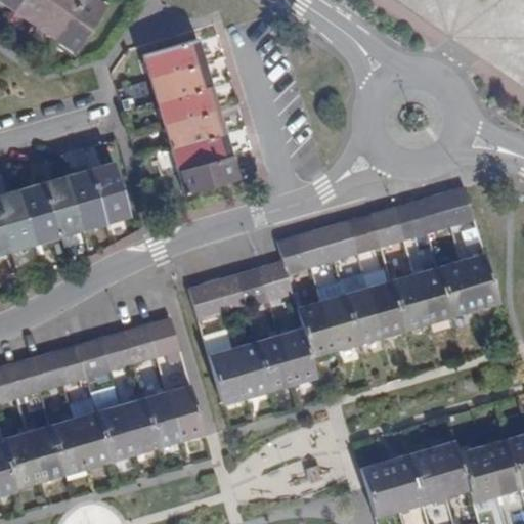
[(0,0),(11,8),(16,0),(0,0)]
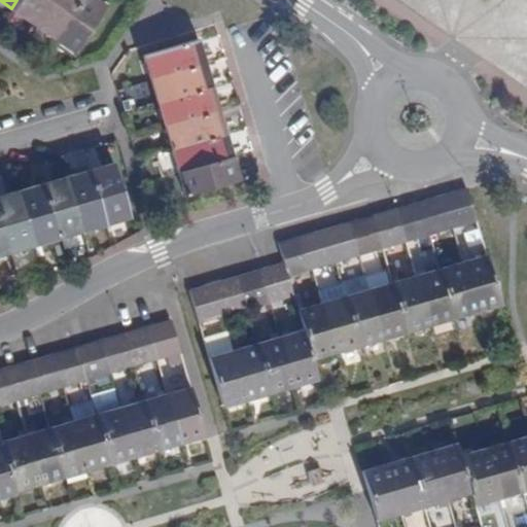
[(16,0),(11,8),(33,24),(48,0),(16,0)]
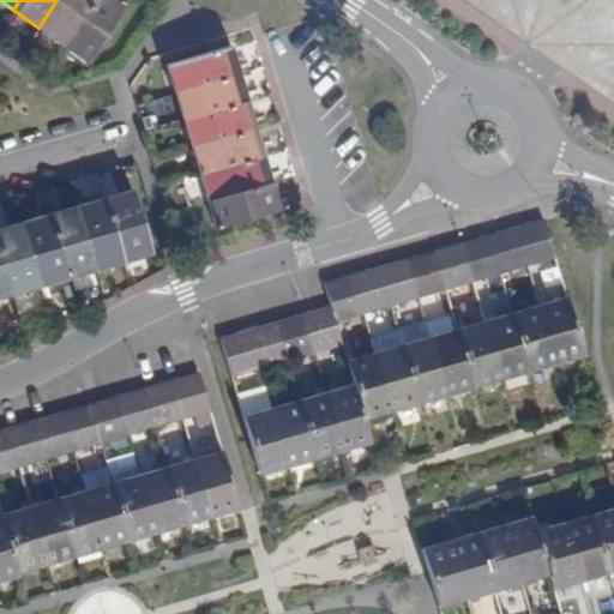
[(56,0),(38,28),(62,44),(92,0),(56,0)]
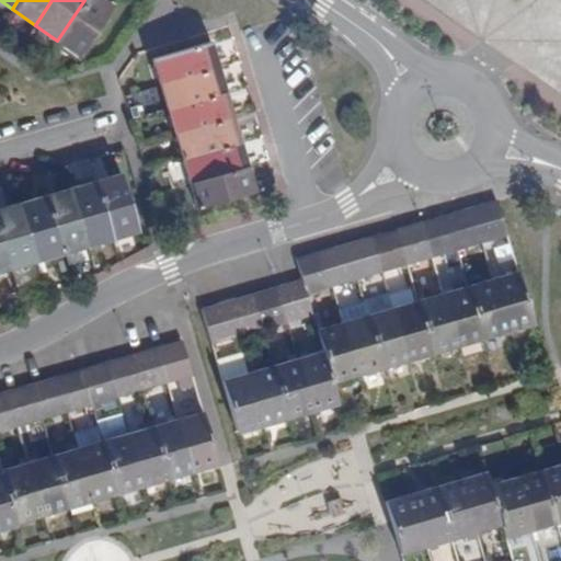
[(115,4),(109,0),(84,0),(57,41),(79,56),(115,4)]
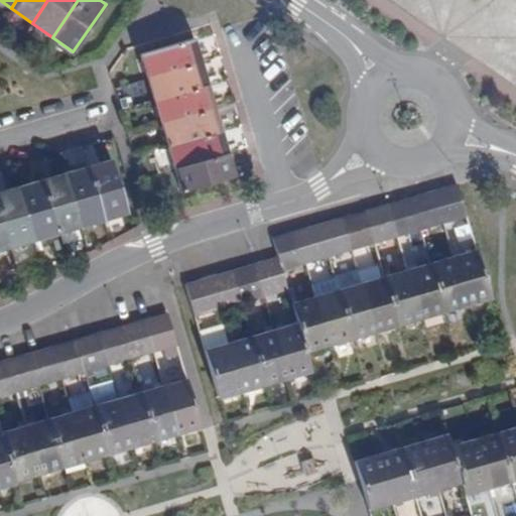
[(142,53),(148,76),(202,59),(196,37),(142,53)]
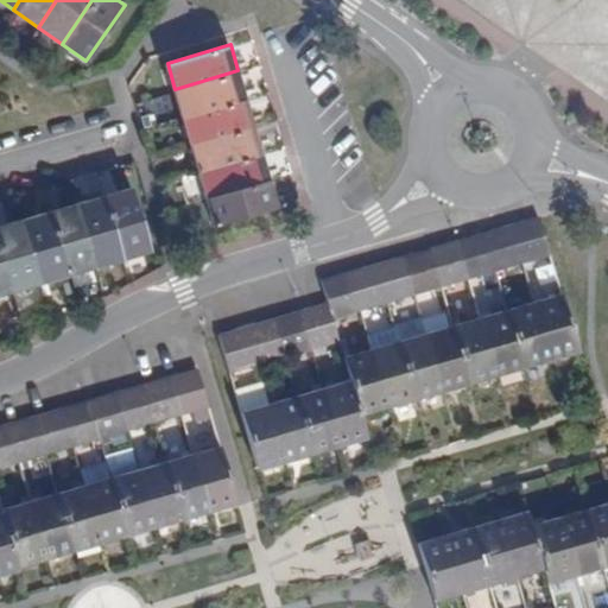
[(175,89),(182,115),(246,96),(238,70),(175,89)]
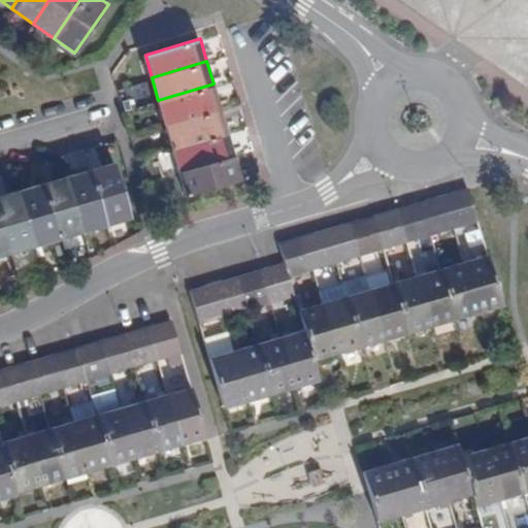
[(158,100),(165,123),(220,107),(213,84),(158,100)]
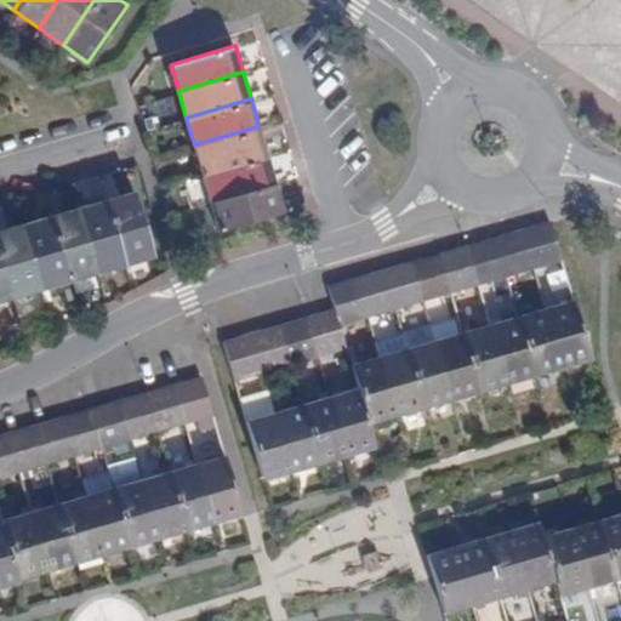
[(194,144),(201,171),(267,153),(258,126),(194,144)]
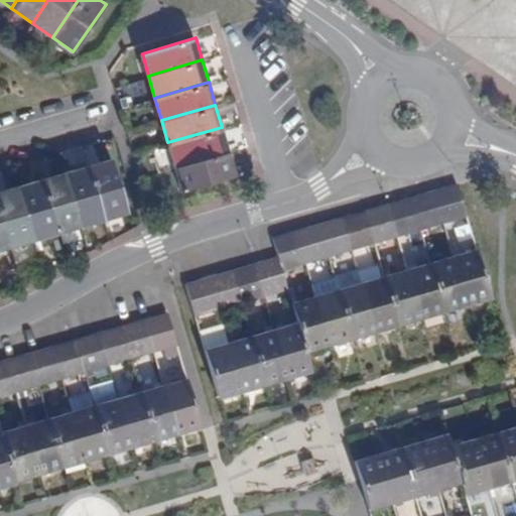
[(167,142),(174,166),(228,150),(222,127),(167,142)]
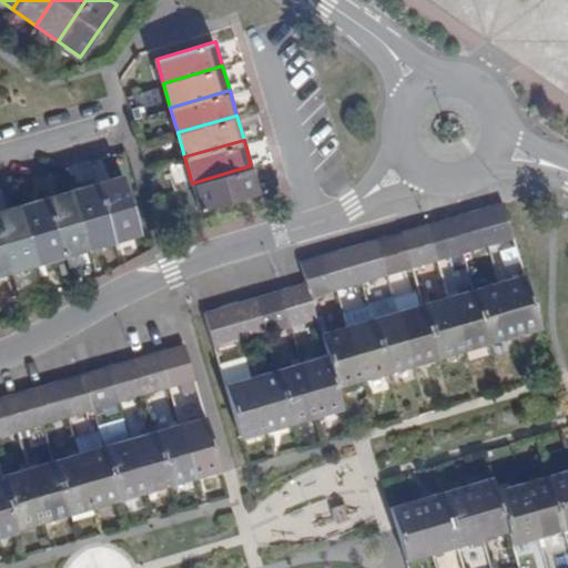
[(259,192),(251,165),(192,183),(199,210),(259,192)]
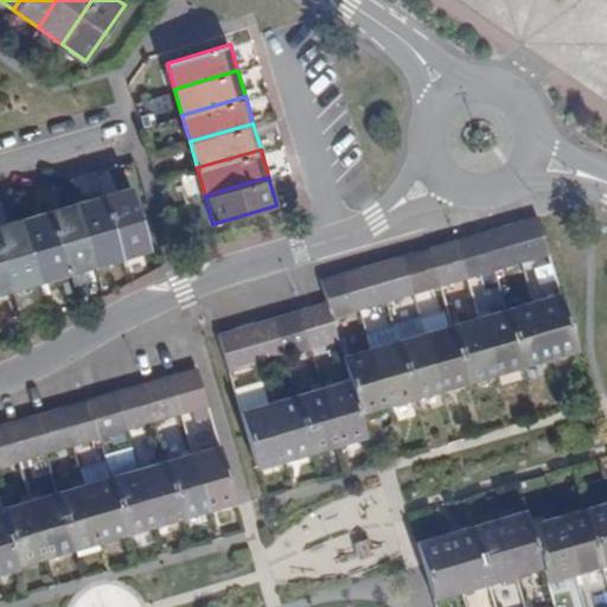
[(131,185),(102,193),(121,259),(149,251),(131,185)]
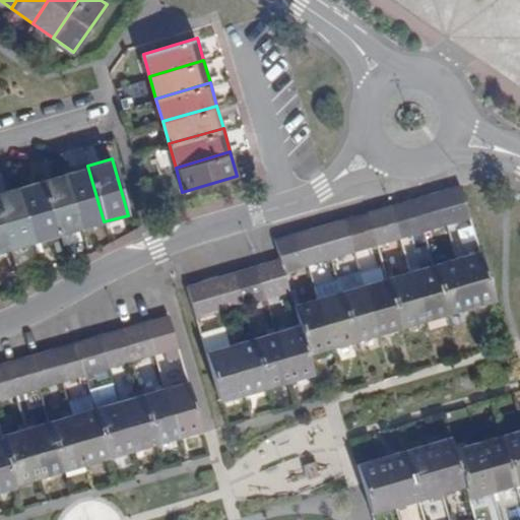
[(87,166),(65,173),(80,229),(104,221),(87,166)]
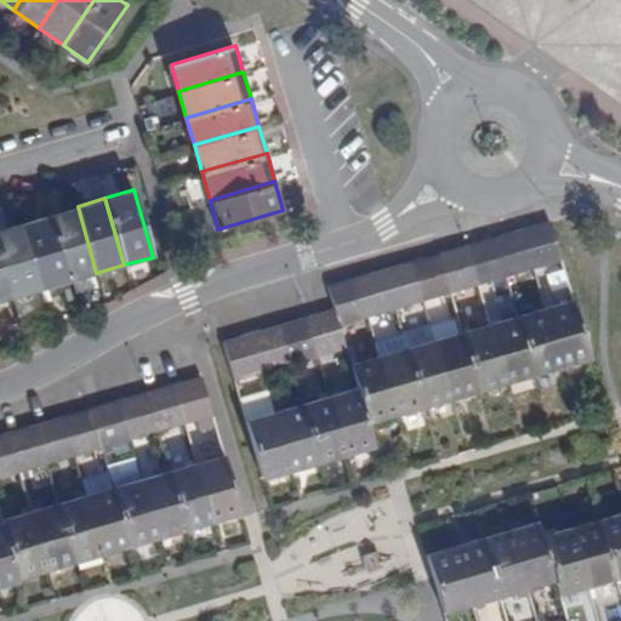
[(78,206),(50,214),(69,281),(96,273),(78,206)]
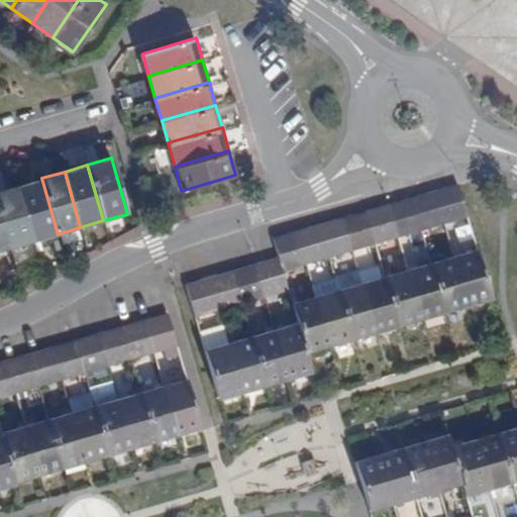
[(41,178),(17,185),(33,240),(58,234),(41,178)]
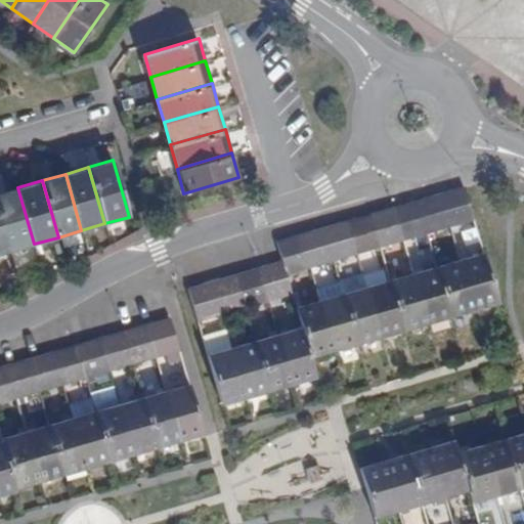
[(450,225),(473,218),(464,186),(441,192),(450,225)]
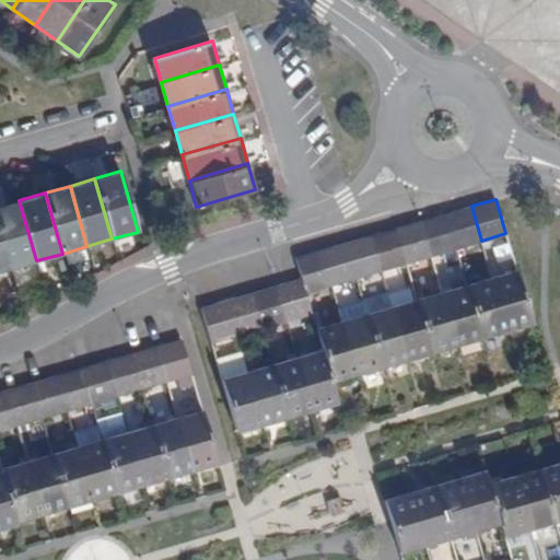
[(19,200),(0,206),(0,224),(13,268),(36,260),(19,200)]
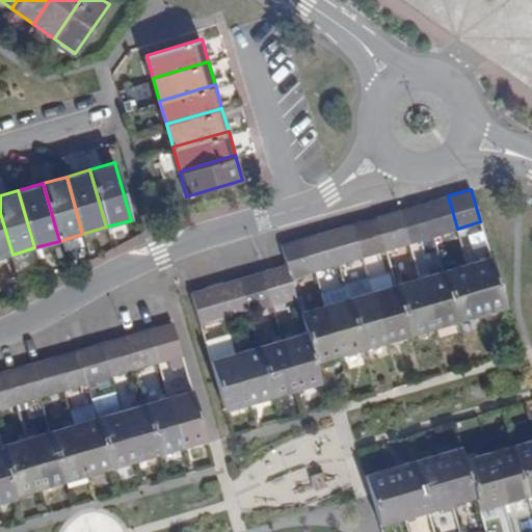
[(433,236),(457,229),(448,195),(424,203),(433,236)]
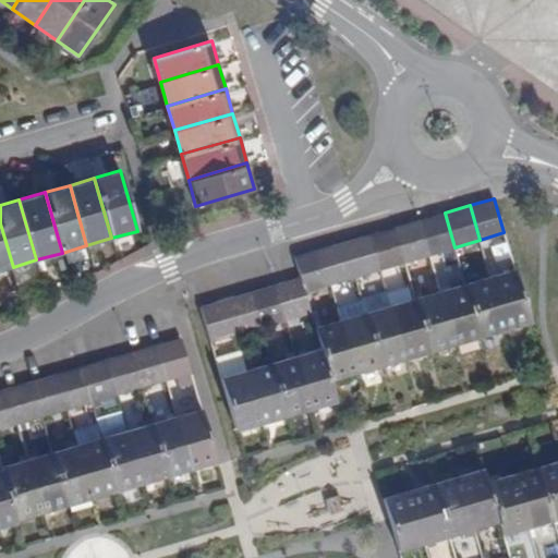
[(429,254),(455,247),(445,213),(420,219),(429,254)]
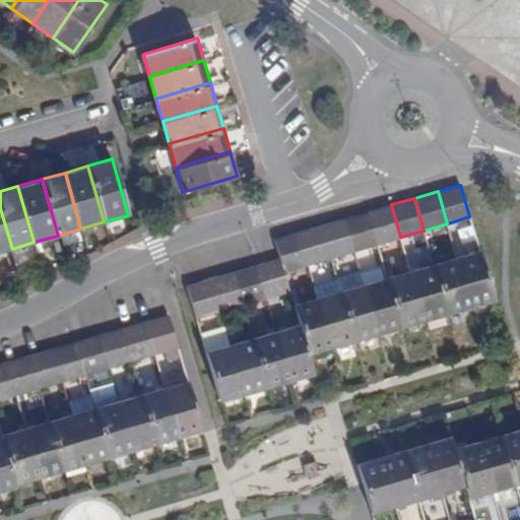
[(377,244),(400,237),(391,204),(368,211),(377,244)]
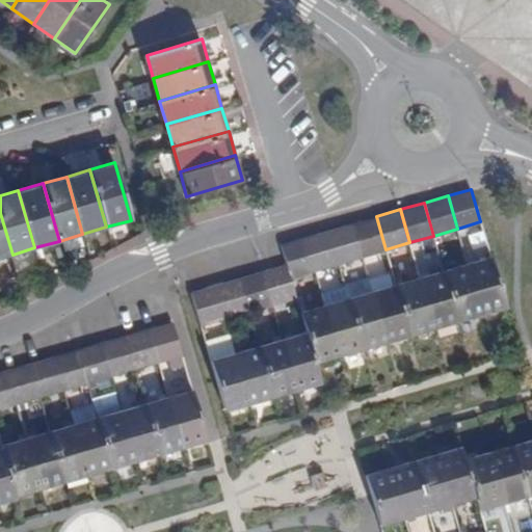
[(0,213),(0,258),(12,255),(0,213)]
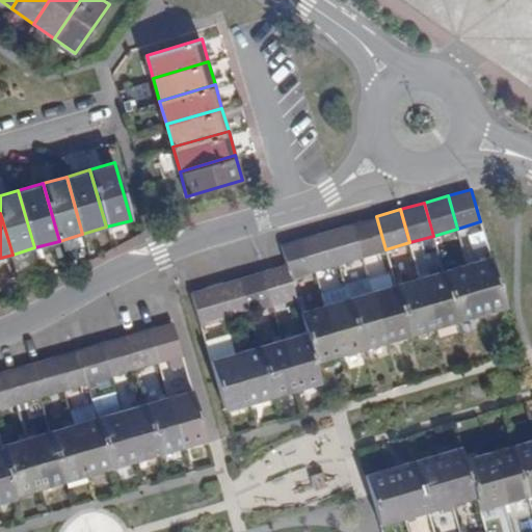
[(362,257),(386,249),(376,216),(351,222),(362,257)]
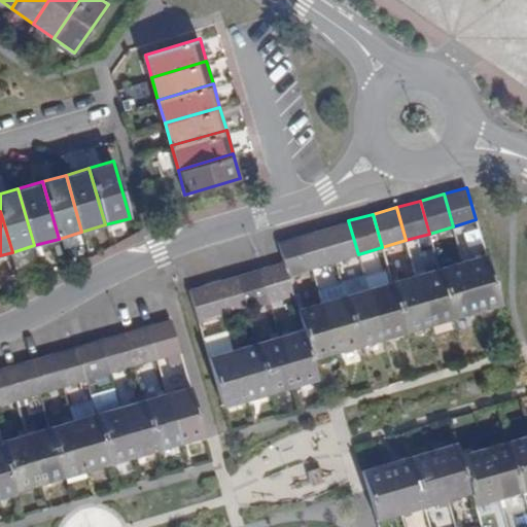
[(335,260),(358,254),(348,220),(325,227),(335,260)]
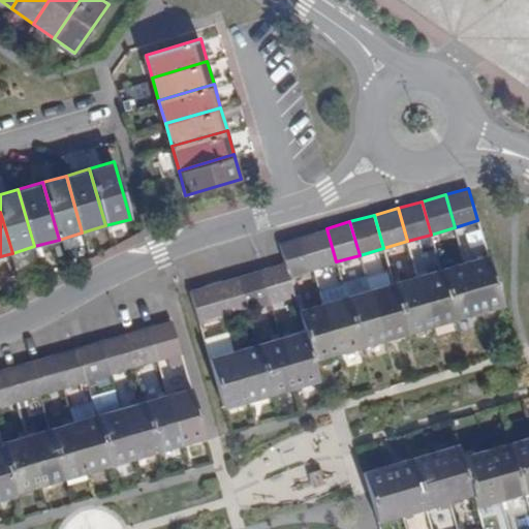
[(313,269),(336,261),(327,228),(303,235),(313,269)]
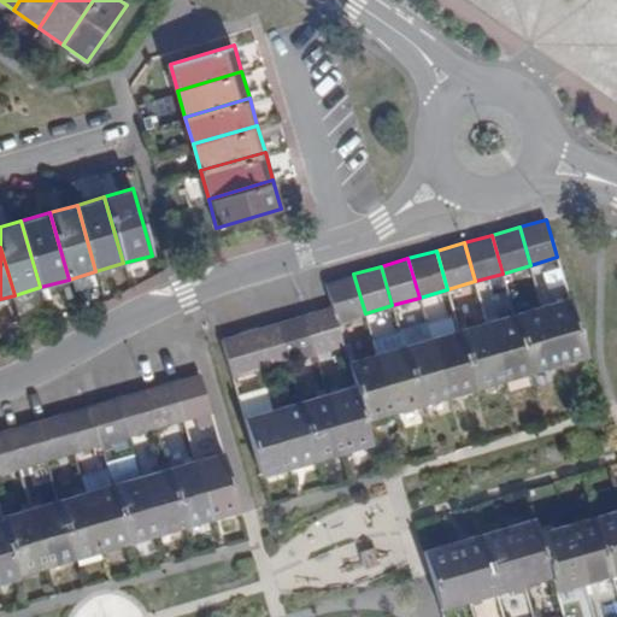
[(336,321),(365,313),(353,274),(325,282),(333,306),(336,321)]
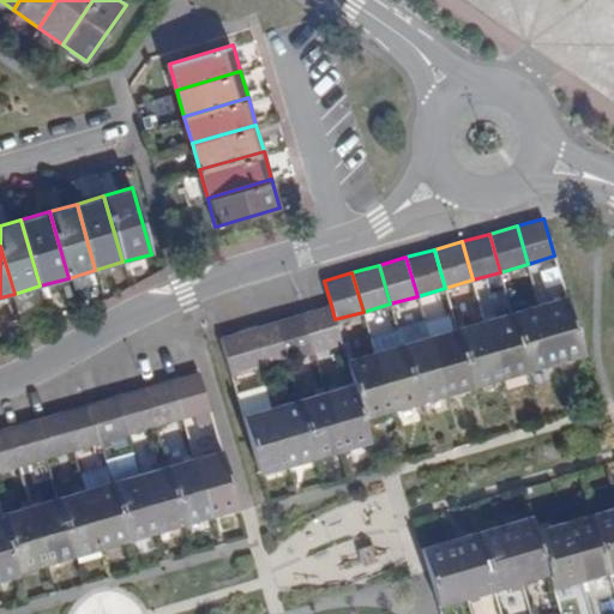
[(565,295),(539,302),(557,363),(583,355),(565,295)]
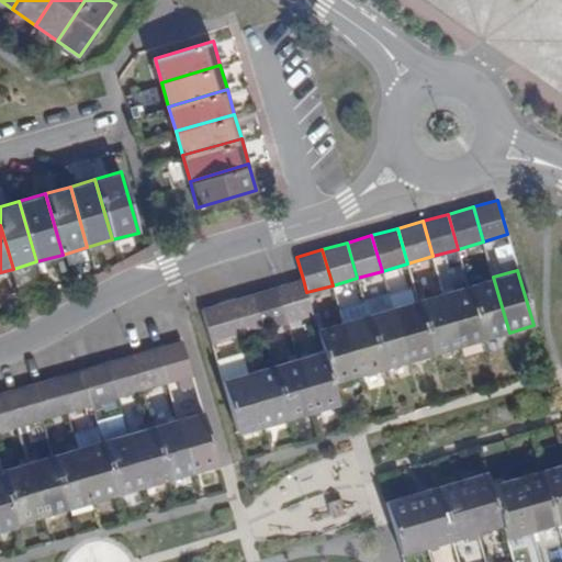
[(493,277),(468,284),(483,339),(509,333),(493,277)]
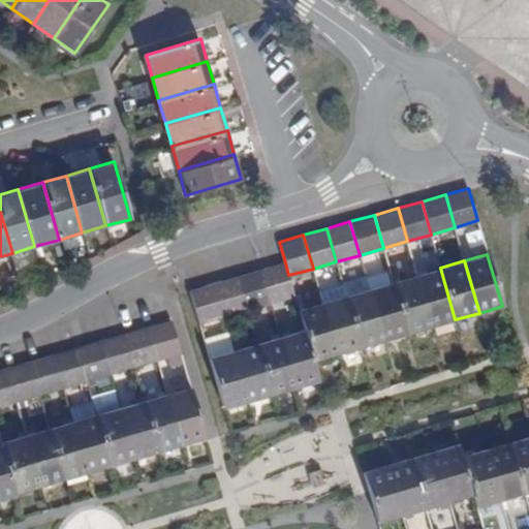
[(270,303),(294,297),(288,275),(285,262),(260,270),(270,303)]
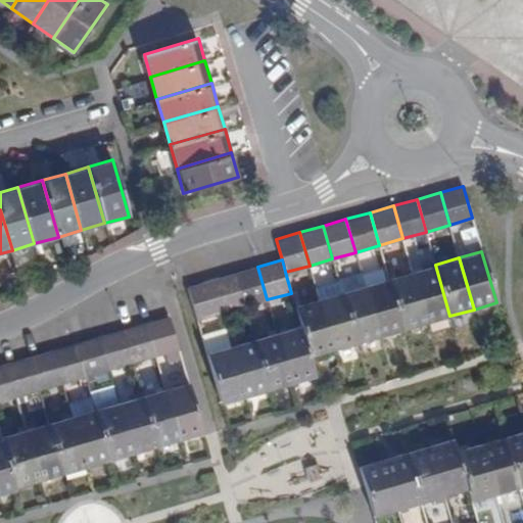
[(435,265),(413,271),(427,323),(449,316),(435,265)]
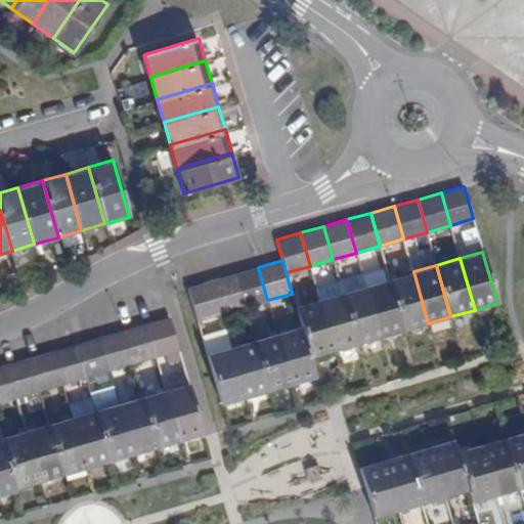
[(245,306),(267,300),(258,267),(235,273),(245,306)]
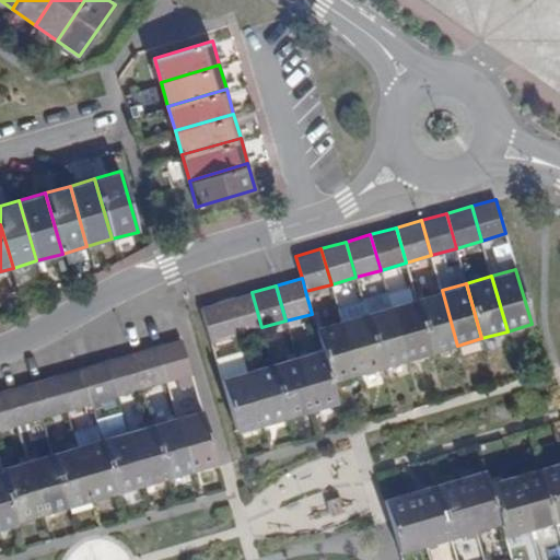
[(442,290),(417,298),(432,352),(457,346),(442,290)]
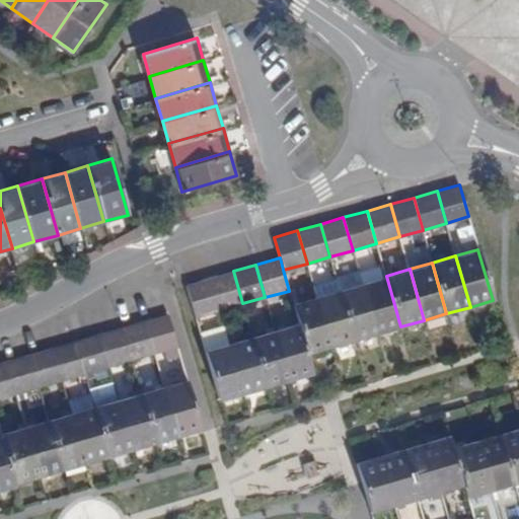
[(219,310),(242,303),(233,271),(209,279),(219,310)]
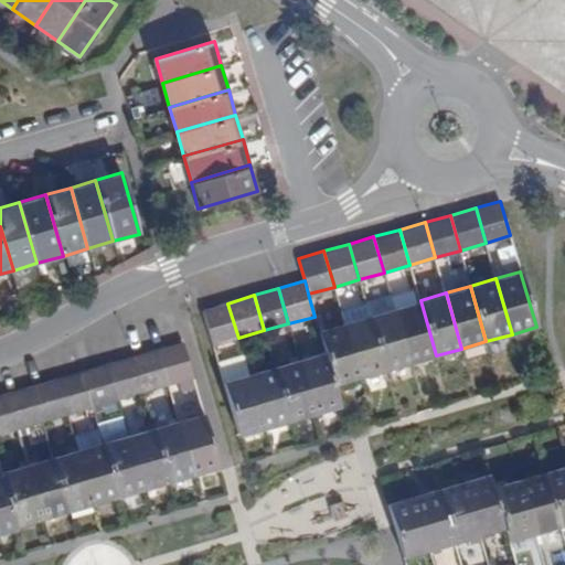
[(420,300),(394,308),(409,363),(436,355),(420,300)]
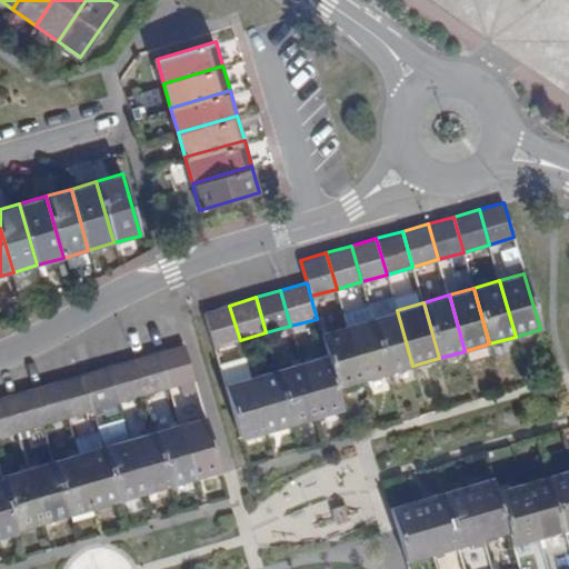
[(215,347),(240,340),(229,306),(205,312),(215,347)]
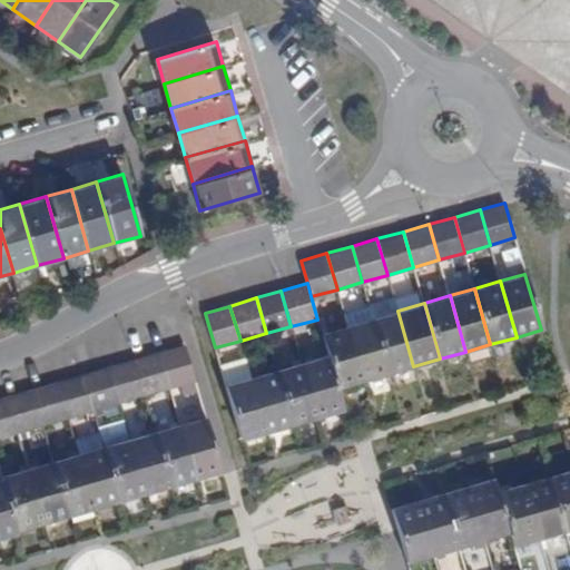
[(397,311),(372,317),(387,374),(413,366),(397,311)]
